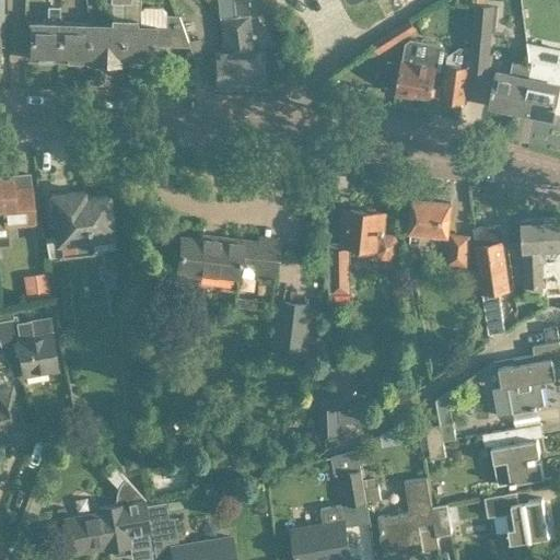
[(88,22),(86,60),(86,61),(123,62),(123,61),(126,0),(116,0),(111,0),(111,1),(112,1),(112,23),(88,22)]
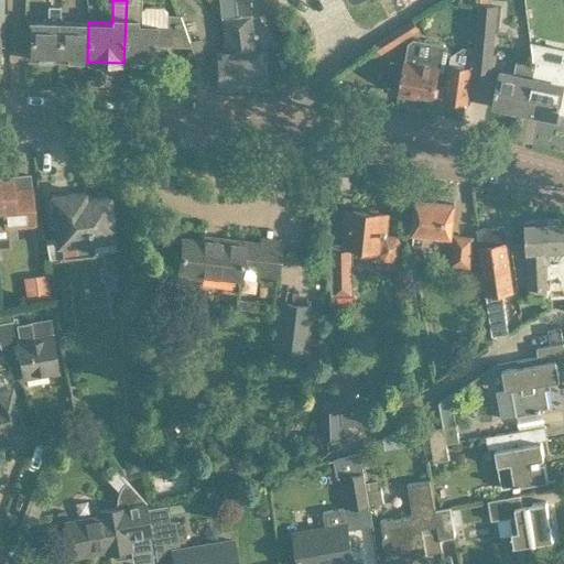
[(117,0),(127,0),(123,62),(155,62),(155,45),(191,46),(179,13),(166,13),(167,7),(141,7),(141,0),(117,0)]
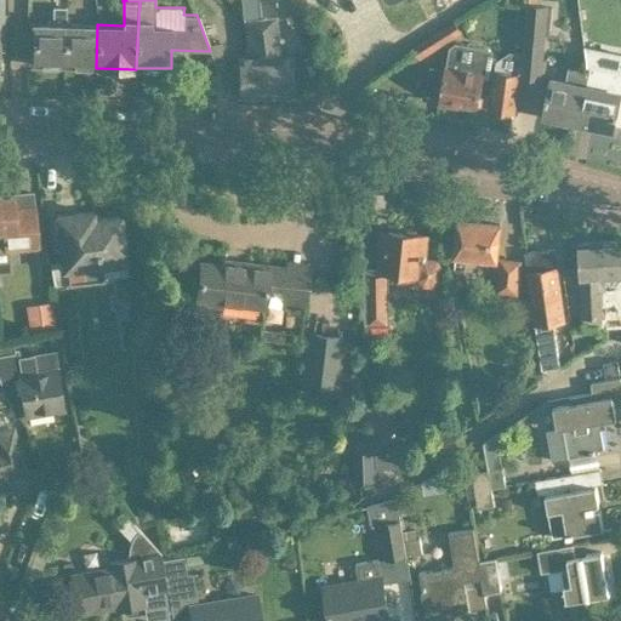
[(238,57),(238,72),(239,96),(266,95),(266,57),(258,0),(243,0),(246,20),(245,20),(249,57),(238,57)]
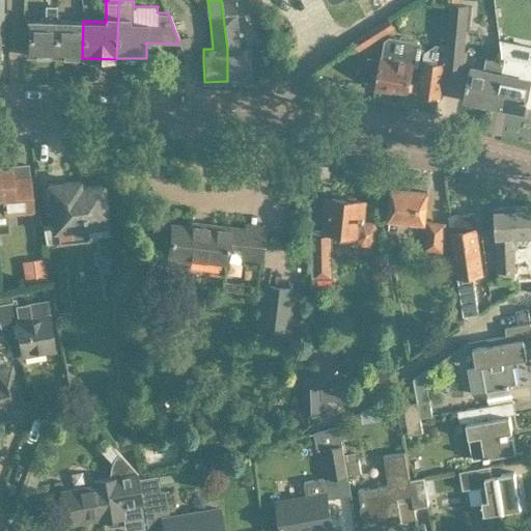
[(222,0),(221,0),(227,49),(227,81),(251,81),(250,49),(240,49),(234,1),(223,2),(222,0)]
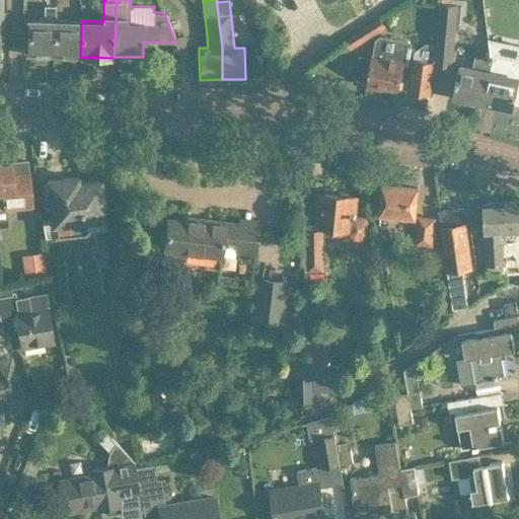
[(436,59),(436,63),(452,65),(455,28),(459,29),(460,6),(457,6),(458,4),(442,1),(439,29),(438,45),(436,59)]
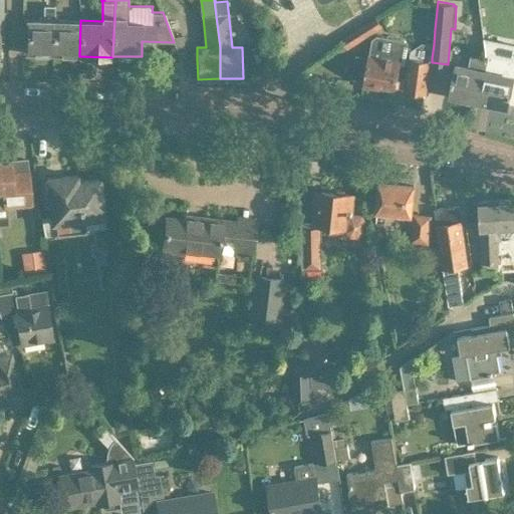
[(27,19),(26,33),(26,53),(53,54),(54,20),(54,5),(43,5),(43,19),(27,19)]
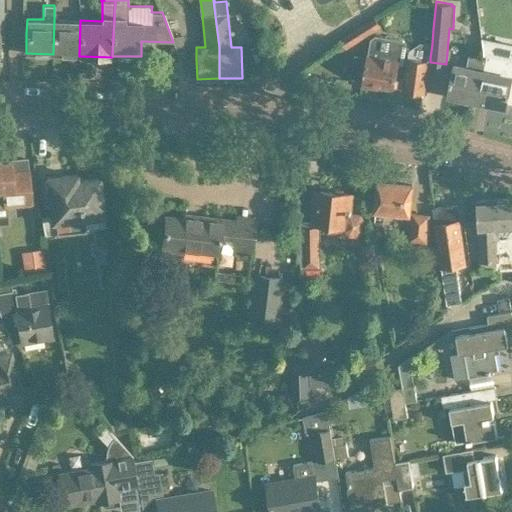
[(339,38),(346,50),(382,28),(375,16),(339,38)]
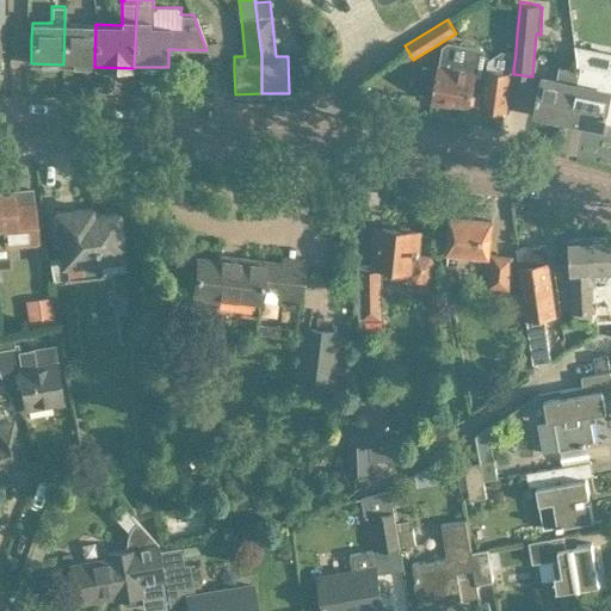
[(65,24),(63,65),(94,66),(96,24),(65,24)]
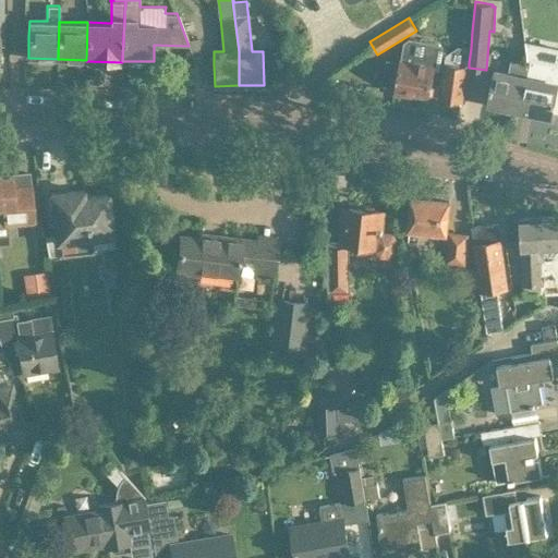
[(389,58),(385,85),(396,87),(395,94),(411,97),(412,94),(429,97),(435,69),(439,70),(443,49),(444,44),(410,37),(403,41),(400,59),(389,58)]
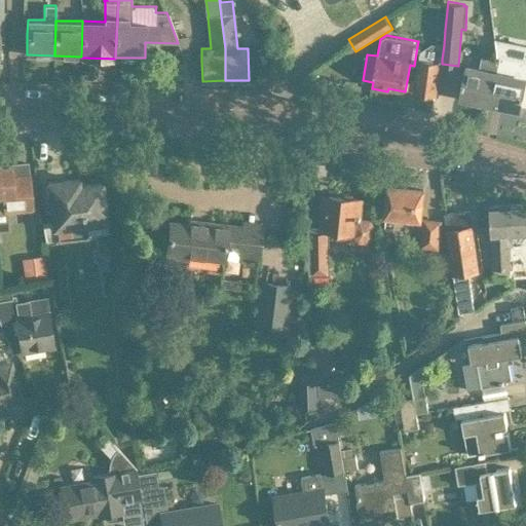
[(414,81),(412,81),(411,88),(414,92),(426,95),(427,91),(439,94),(442,64),(442,60),(444,45),(433,43),(420,51),(414,81)]
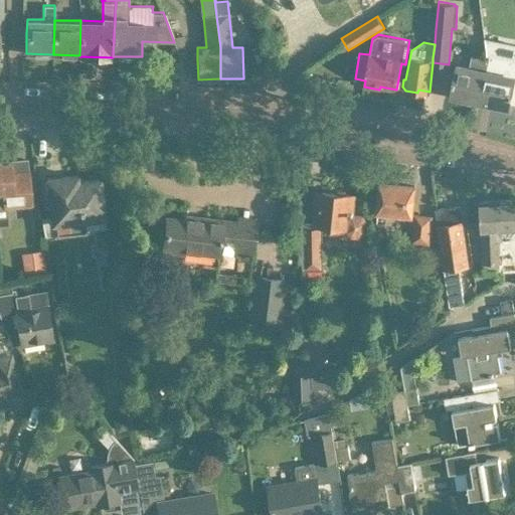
[(456,76),(451,96),(480,102),(486,71),(489,57),(472,54),(469,68),(458,65),(456,76)]
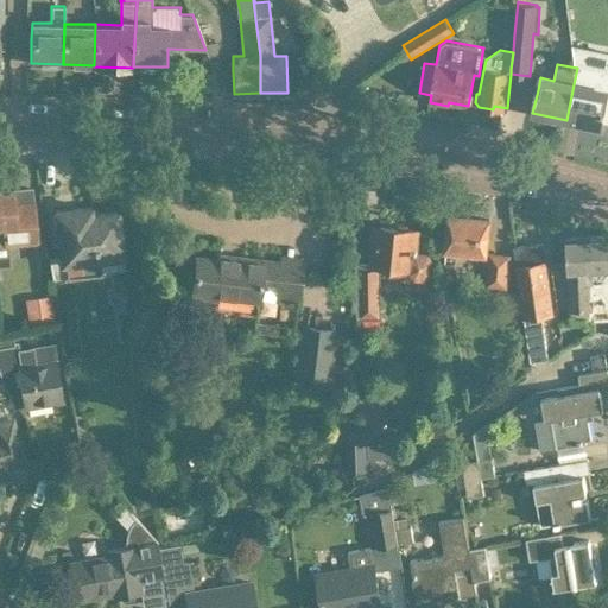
[(574,84),(567,120),(583,124),(582,127),(597,131),(599,127),(600,127),(601,121),(607,122),(607,71),(577,67),(577,68),(574,84)]
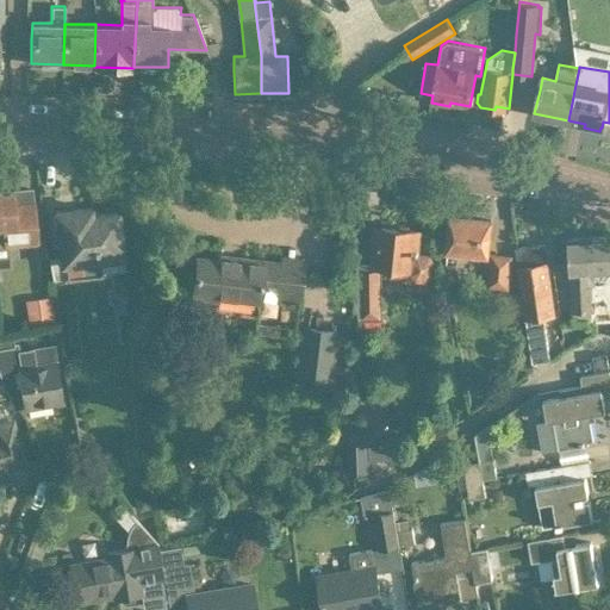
[(13,188),(0,190),(0,241),(4,241),(5,247),(38,244),(35,210),(16,211),(13,188)]
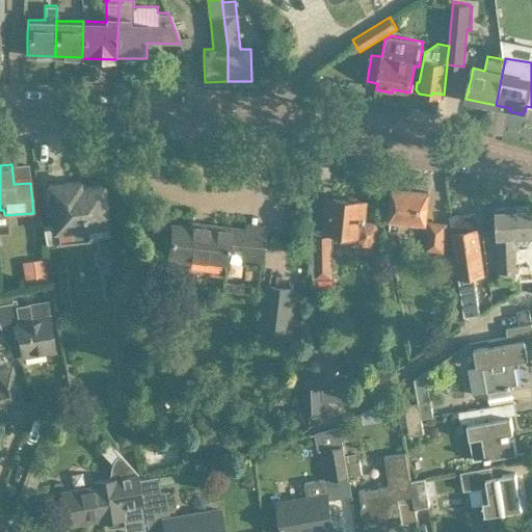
[(49,185),(53,220),(43,221),(46,241),(58,239),(58,242),(86,238),(85,225),(106,222),(105,211),(106,210),(104,197),(103,197),(102,185),(85,187),(85,188),(80,189),(79,181),(49,185)]
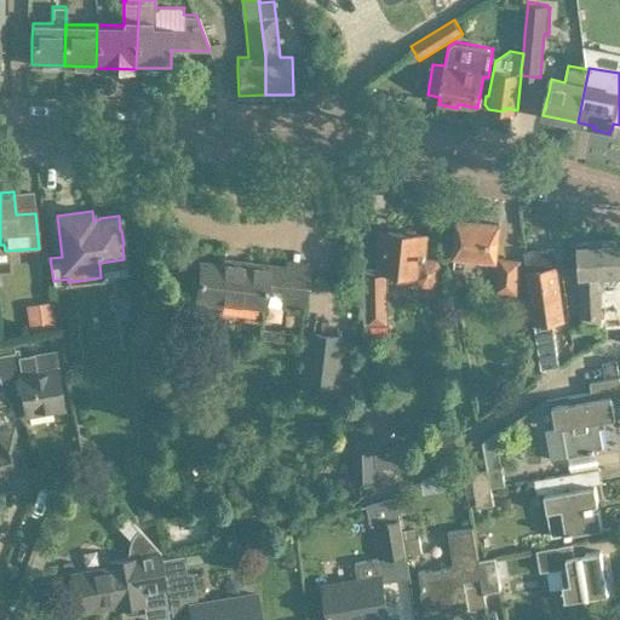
[(459,219),(455,244),(455,253),(495,257),(499,224),(459,219)]
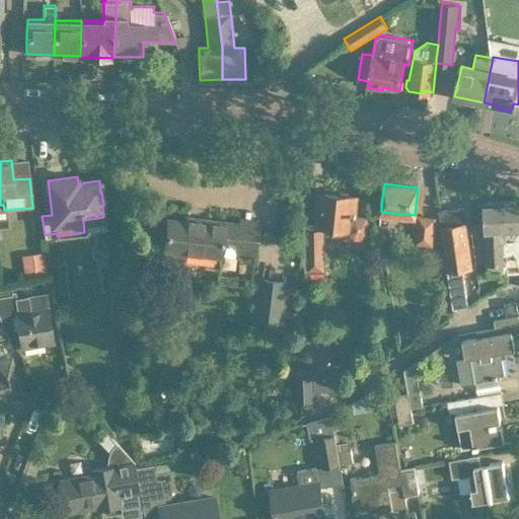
[(316,224),(304,223),(305,271),(324,270),(323,227),(349,230),(349,233),(353,237),(363,239),(367,236),(370,220),(366,216),(356,215),(358,198),(324,194),(323,206),(321,206),(320,215),(317,215),(316,224)]
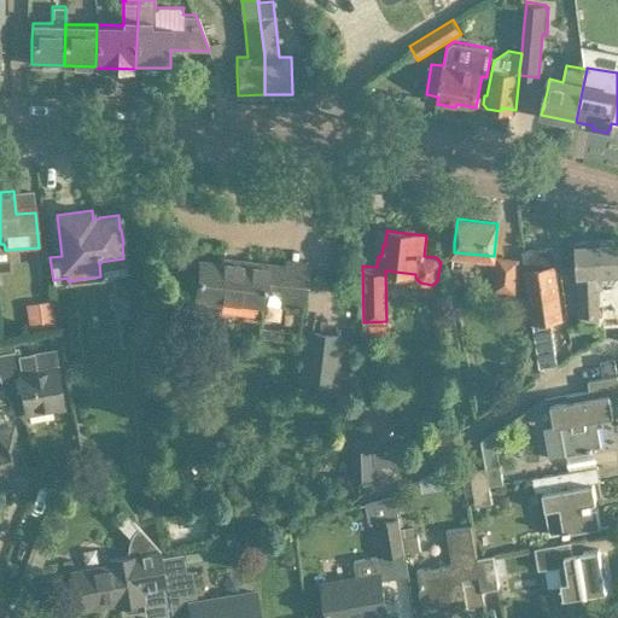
[(596,251),(600,314),(601,326),(617,324),(617,238),(610,239),(611,250),(596,251)]
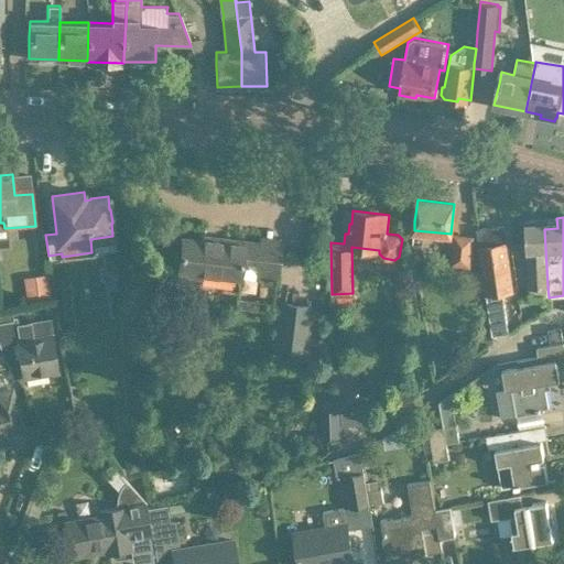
[(556,218),(525,220),(530,299),(549,297),(548,286),(544,229),(557,228),(556,218)]
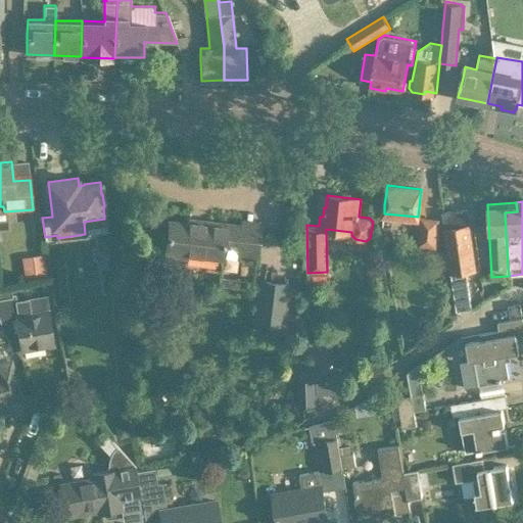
[(442,212),(445,233),(455,310),(472,306),(466,269),(474,268),(467,209),(442,212)]
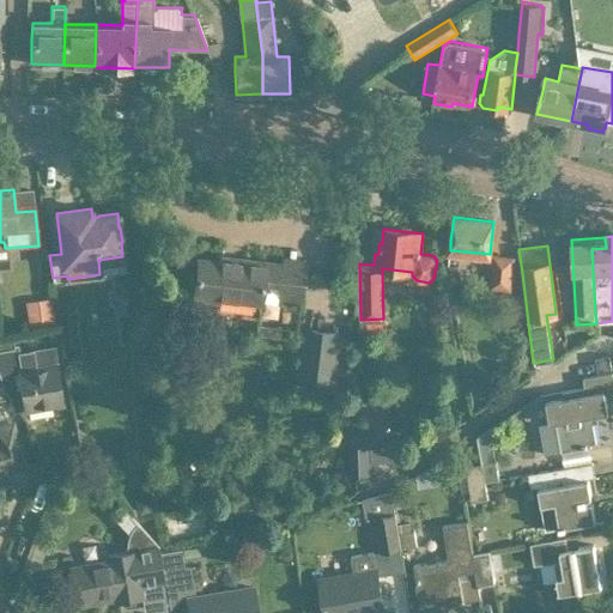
[(495,256),(492,287),(511,289),(514,258),(495,256)]
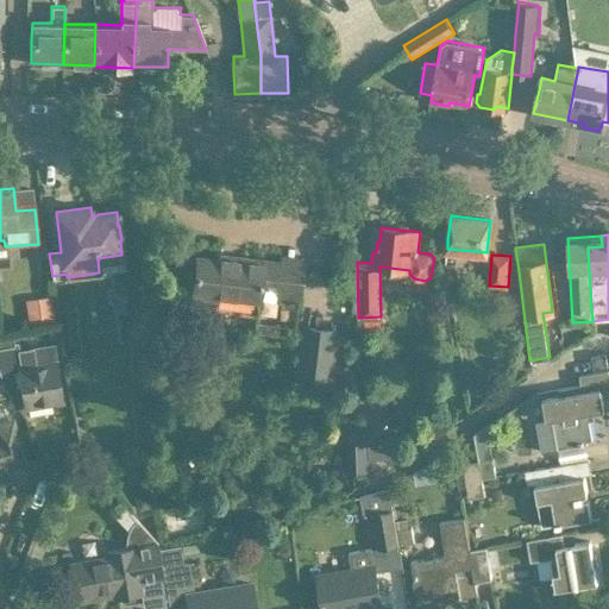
[(198,258),(195,282),(194,292),(259,299),(261,283),(280,286),(278,297),(297,300),(301,271),(282,269),(283,263),(220,256),(219,261),(198,258)]
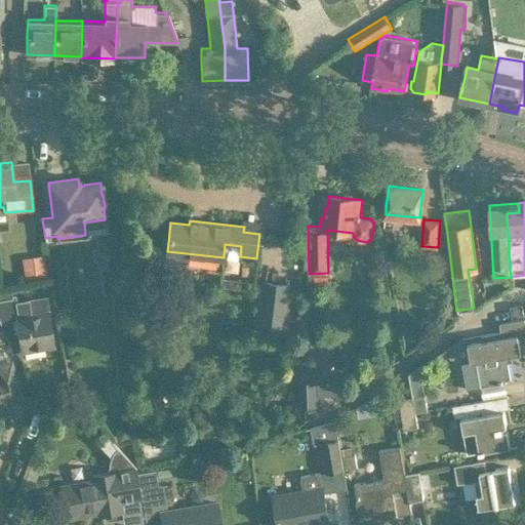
[(393,226),(384,227),(385,242),(394,241),(393,226)]
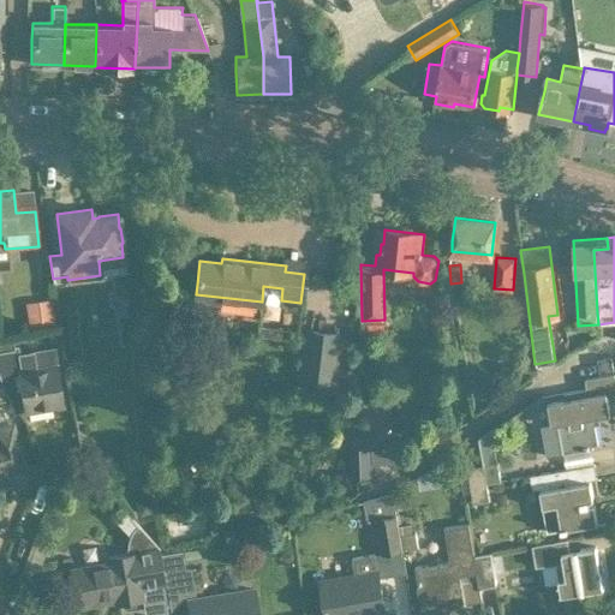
[(521,296),(512,297),(514,316),(524,314),(521,296)]
